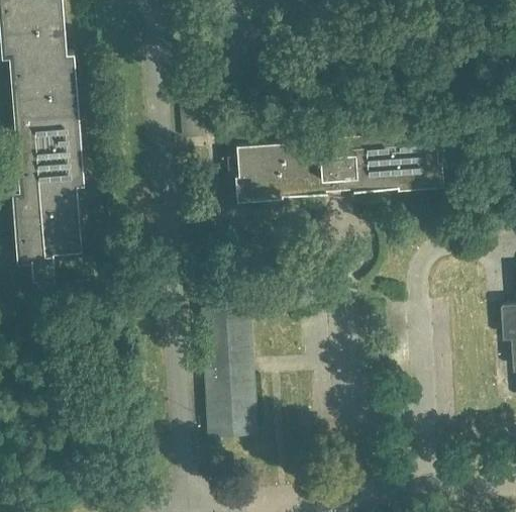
[(19,250),(20,263),(31,262),(32,282),(55,281),(54,256),(82,253),(78,188),(85,188),(75,55),(67,56),(62,0),(0,0),(0,2),(0,11),(6,12),(7,22),(1,23),(4,57),(12,57),(12,67),(11,67),(12,77),(18,77),(19,87),(14,88),(20,165),(25,164),(26,175),(19,175),(20,185),(21,185),(22,195),(14,196),(17,230),(23,229),(23,240),(17,240),(17,250),(19,250)]
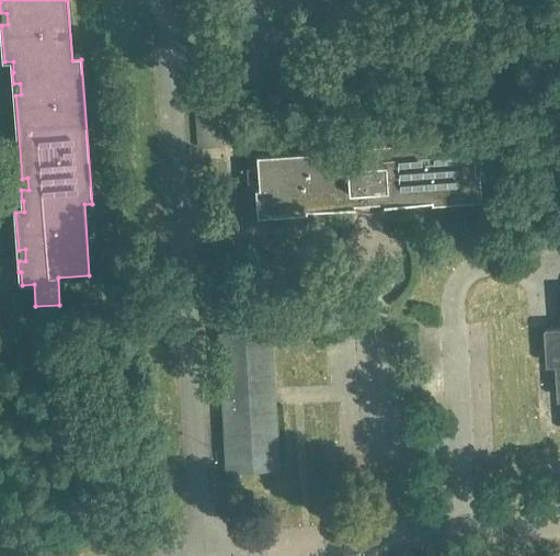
[(195,111),(198,154),(223,151),(220,110),(195,111)]
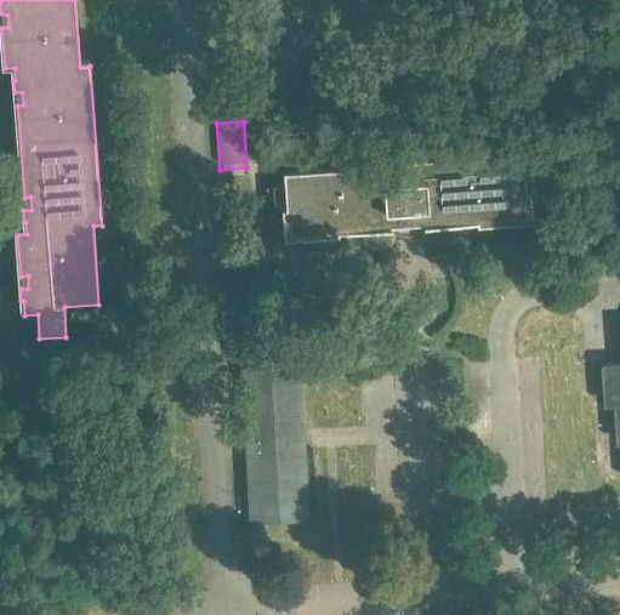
[(425,231),(427,229),(478,226),(478,228),(478,229),(533,226),(530,194),(527,194),(524,159),(468,163),(470,169),(459,169),(458,160),(350,169),(351,177),(340,178),(339,172),(284,176),(286,212),(283,212),(285,243),(340,239),(340,238),(340,237),(393,232),(393,231),(392,231),(392,229),(408,228),(408,229),(410,229),(410,228),(425,227),(425,228),(425,231)]
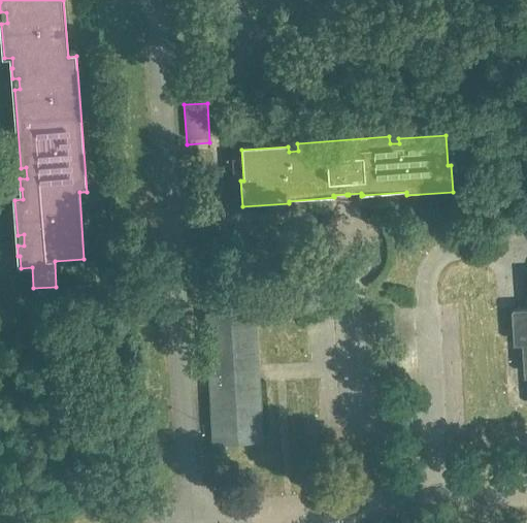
[(504,223),(505,233),(521,232),(521,222),(504,223)]
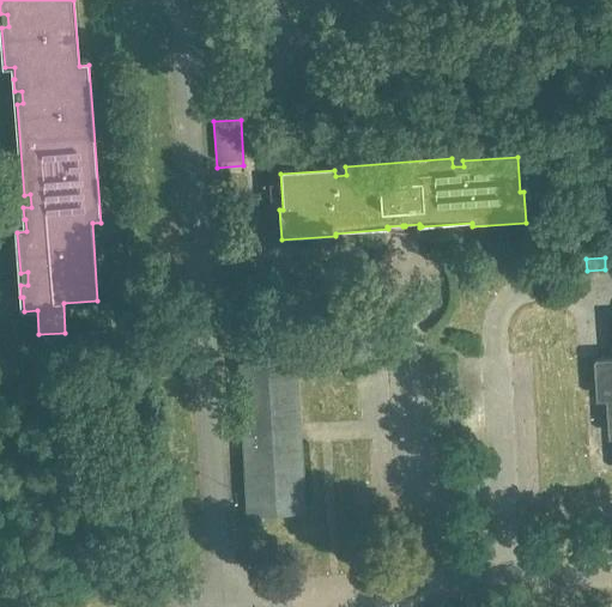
[(611,362),(599,364),(601,404),(611,402),(611,362)]
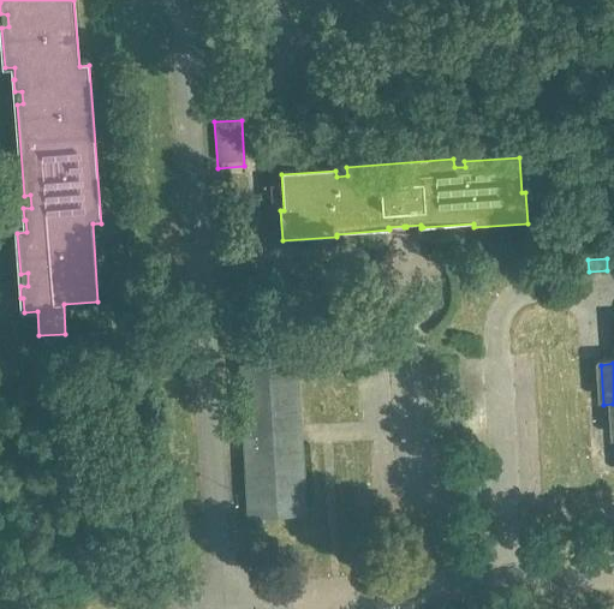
[(242,371),(251,521),(304,518),(296,368),(242,371)]
